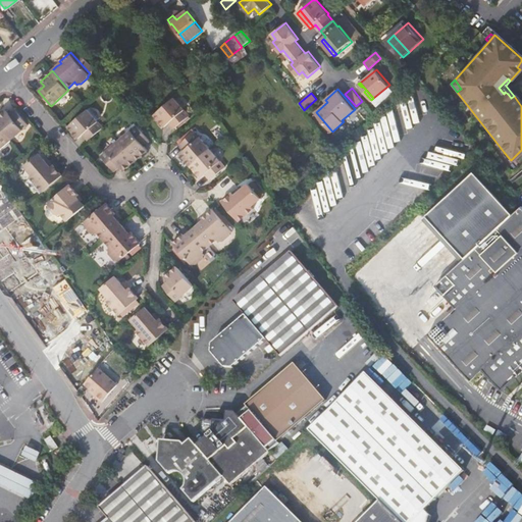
[(154,114),(169,131),(190,112),(175,96),(154,114)]
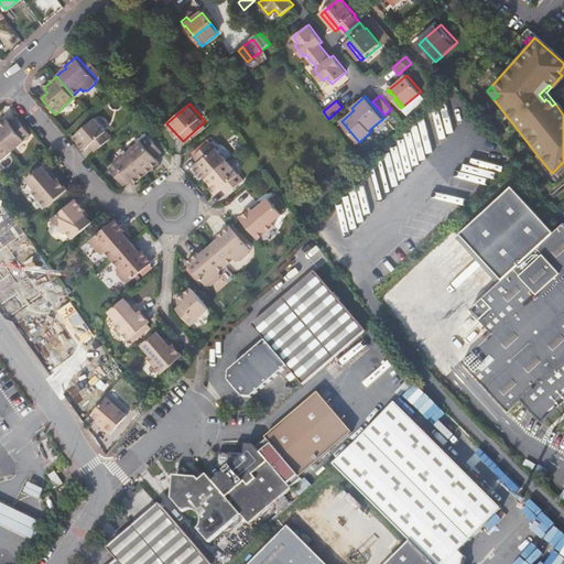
[(6,119),(0,123),(0,138),(11,151),(30,134),(17,118),(10,123),(6,119)]
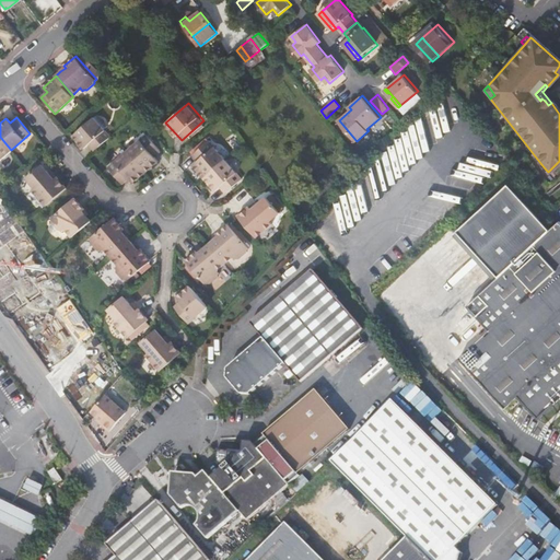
[(90,144),(94,151),(111,137),(94,117),(73,136),(85,149),(90,144)]
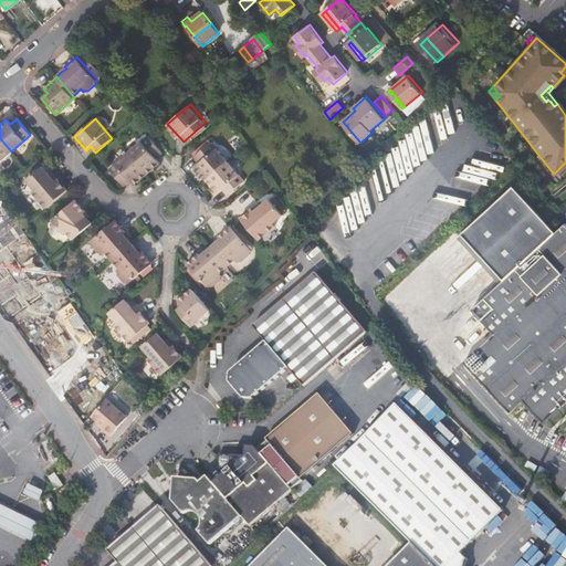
[(128,153),(147,174),(154,168),(149,164),(163,153),(148,136),(128,153)]
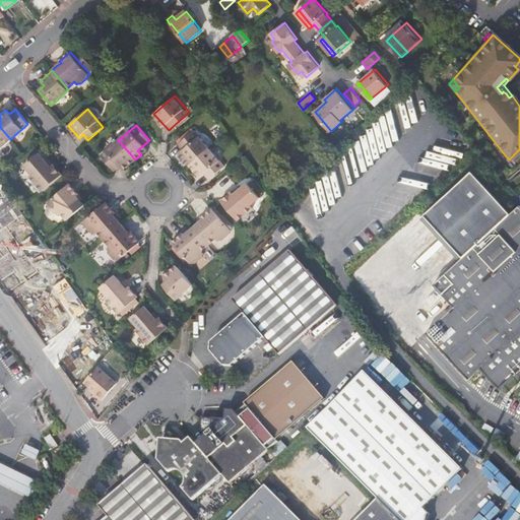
[(0,147),(10,139),(0,127),(0,147)]
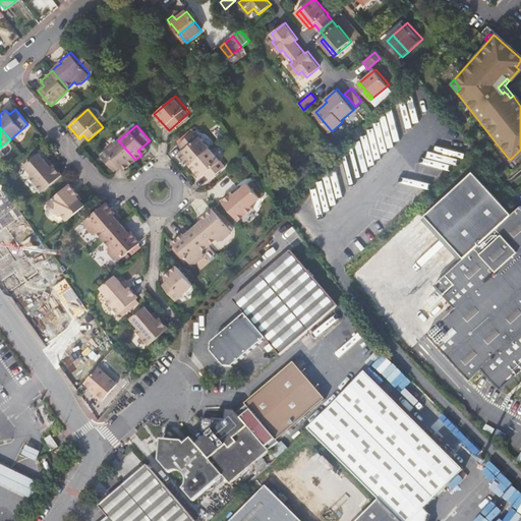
[(190,165),(210,149),(195,131),(187,137),(183,140),(180,143),(185,150),(180,154),(190,165)]
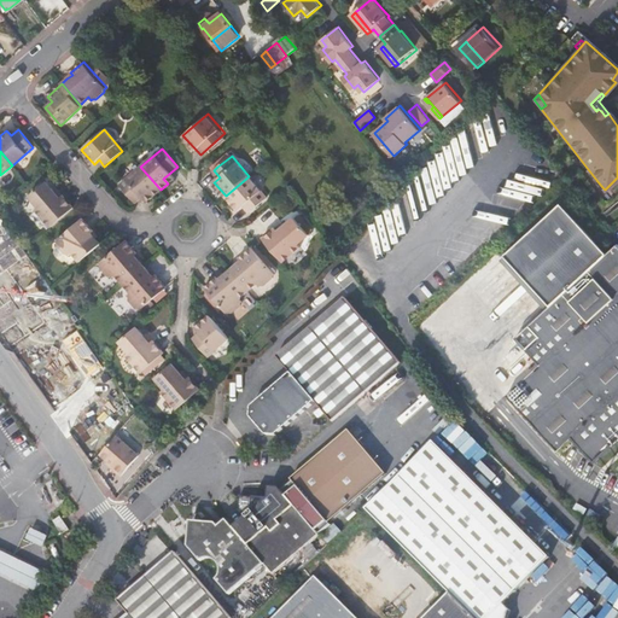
[(153,196),(161,190),(140,167),(120,185),(135,203),(149,191),(153,196)]
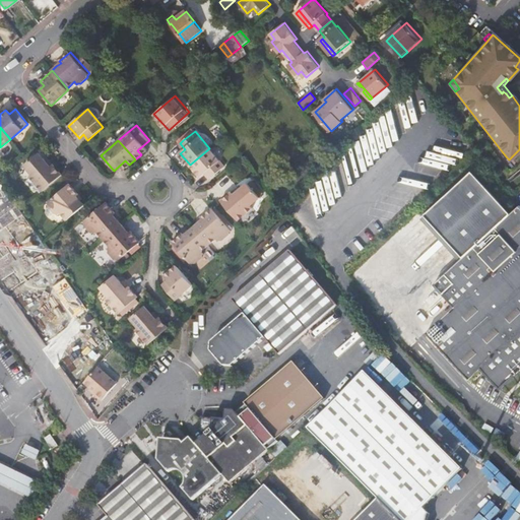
[(224,167),(209,148),(190,165),(200,178),(205,174),(210,179),(224,167)]
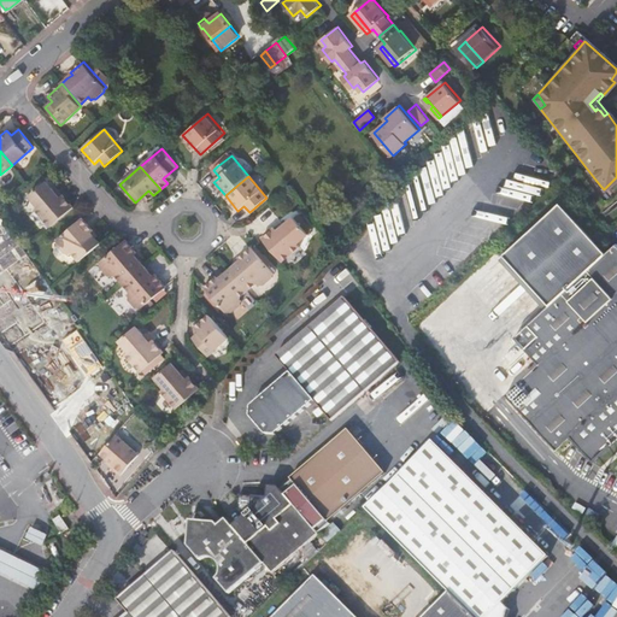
[(35,210),(51,227),(74,207),(63,194),(60,197),(54,191),(46,181),(29,197),(39,207),(35,210)]
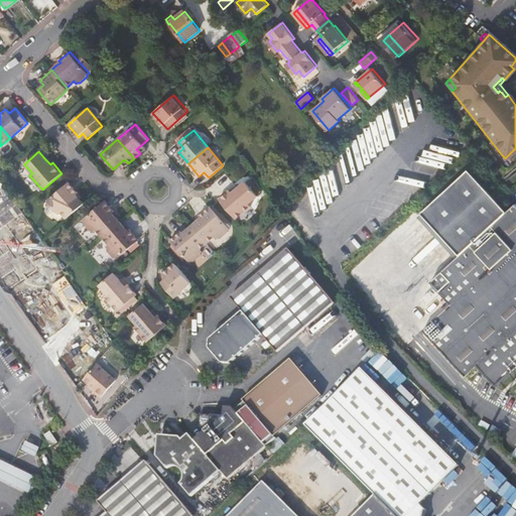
[(0,180),(0,234),(4,232),(11,241),(13,242),(15,242),(17,242),(19,242),(21,242),(22,241),(23,240),(35,231),(20,209),(9,194),(0,180)]
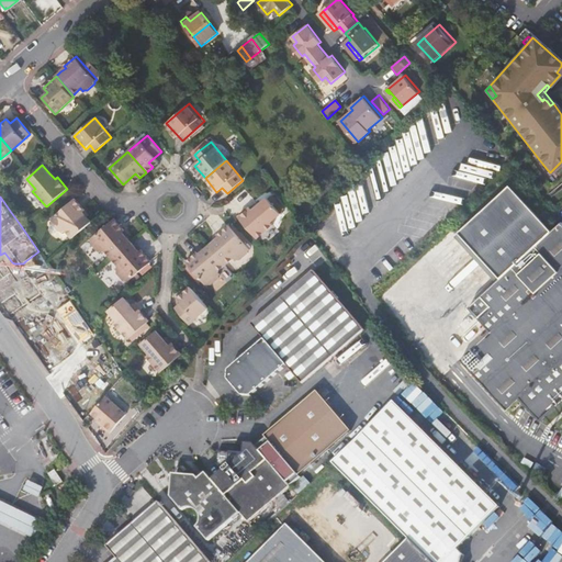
[(238,216),(256,238),(272,224),(270,221),(280,212),(267,197),(258,204),(251,210),(249,206),(238,216)]
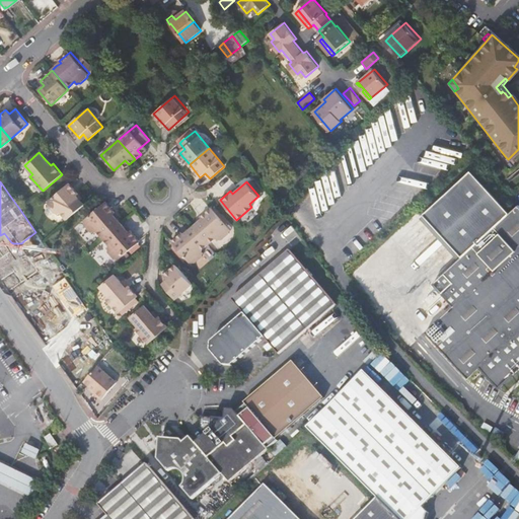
[(60,212),(67,219),(84,204),(80,200),(77,196),(78,194),(69,183),(47,202),(49,204),(48,206),(54,213),(56,213),(58,215),(60,212)]
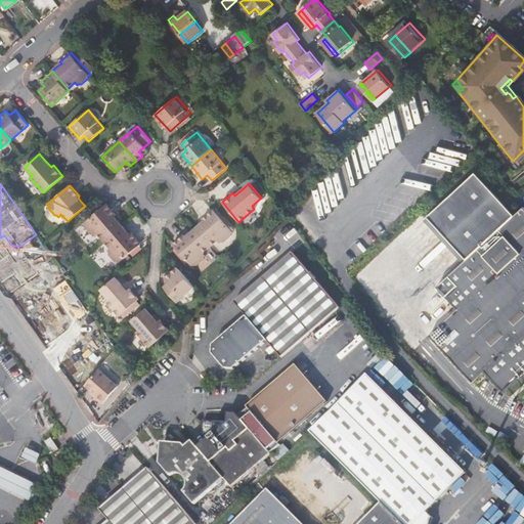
[(97,233),(104,241),(122,225),(118,220),(115,216),(117,214),(107,204),(85,223),(86,224),(85,227),(91,233),(93,233),(95,235),(97,233)]
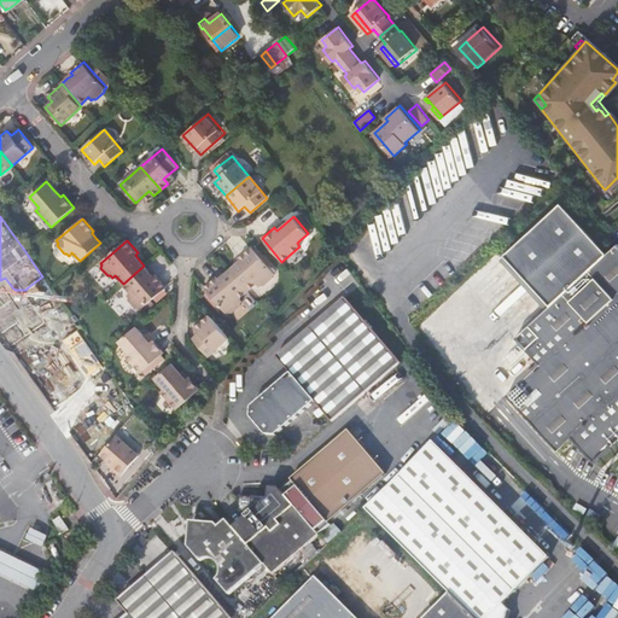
[(617,244),(617,243),(518,338),(542,363),(508,396),(560,450),(575,437),(596,461),(617,441),(617,244)]
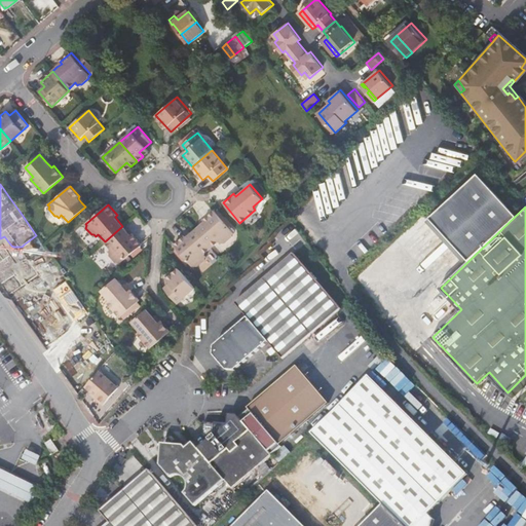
[(200,225),(196,229),(211,248),(219,240),(220,243),(222,242),(225,242),(231,237),(231,234),(233,232),(215,211),(203,220),(204,222),(200,225)]
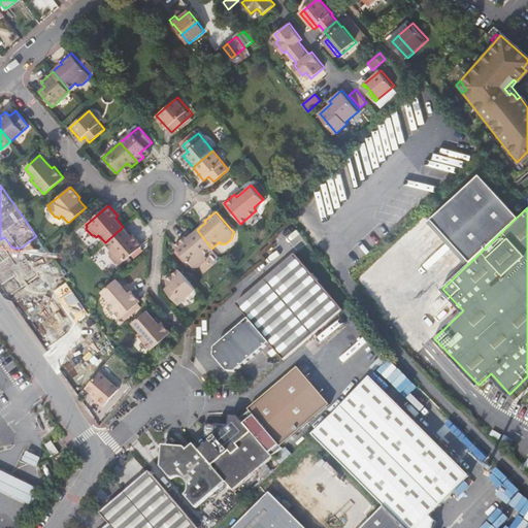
[(123,227),(105,242),(111,250),(108,252),(110,254),(109,257),(116,263),(118,263),(120,265),(142,245),(133,234),(131,236),(127,232),(123,227)]
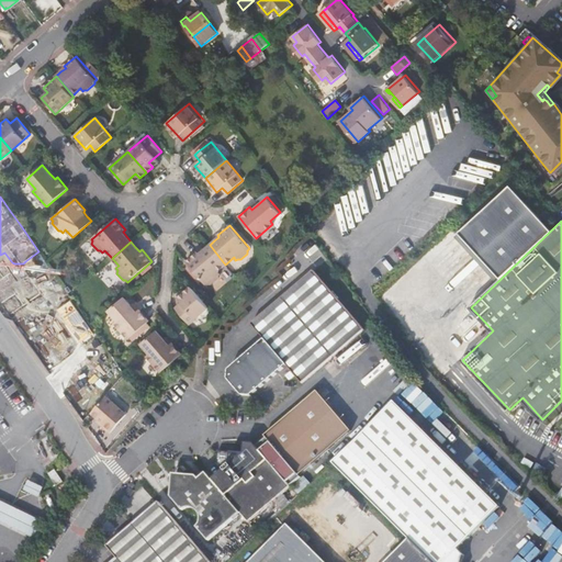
[(225,265),(210,245),(204,249),(200,254),(198,251),(186,261),(205,285),(208,284),(211,284),(217,279),(217,276),(220,273),(217,271),(225,265)]
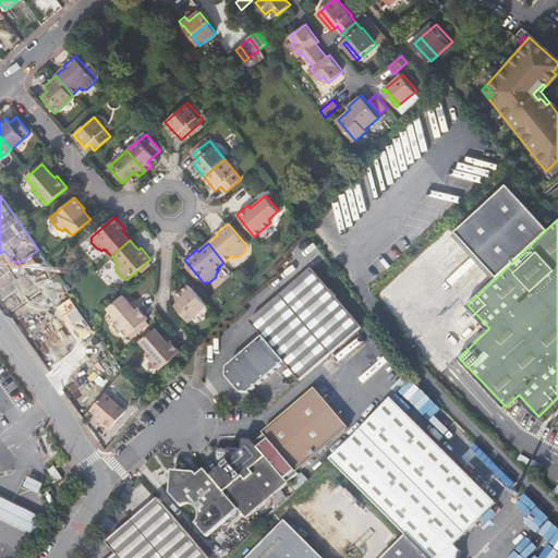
[(226,368),(226,377),(239,392),(249,393),(283,363),(299,380),(361,327),(311,268),(249,322),(262,338),(226,368)]
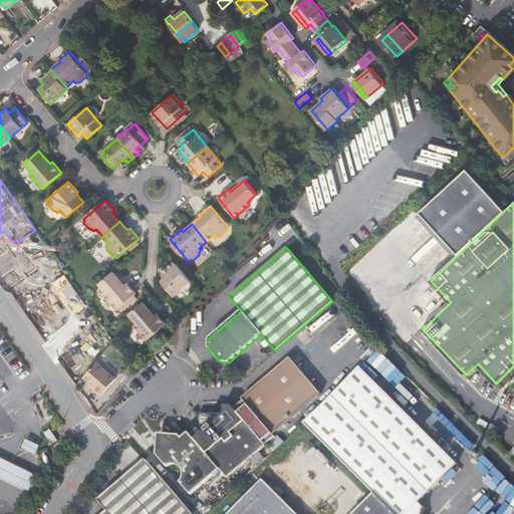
[(190,281),(174,262),(162,272),(165,277),(160,281),(172,296),(190,281)]
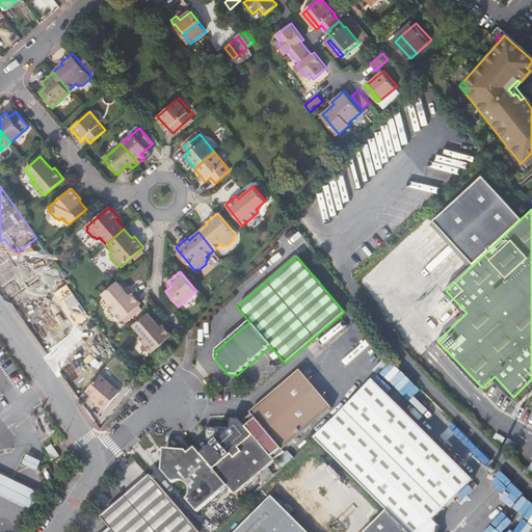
[(29,281),(26,283),(28,286),(25,288),(18,294),(15,296),(27,314),(30,312),(37,307),(44,301),(52,295),(54,294),(40,272),(37,273),(29,281)]
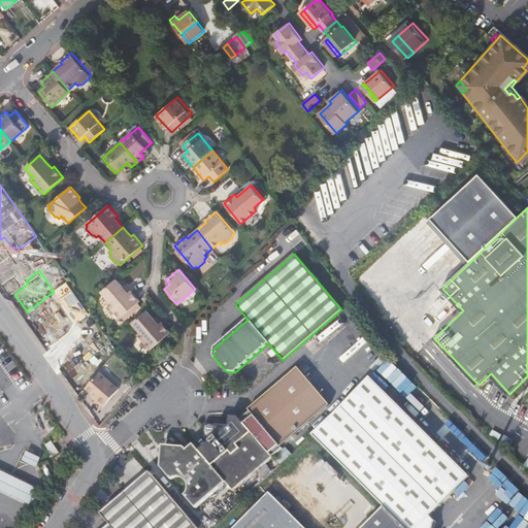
[(117,278),(101,291),(109,300),(106,303),(120,318),(139,301),(130,291),(128,293),(123,287),(117,278)]
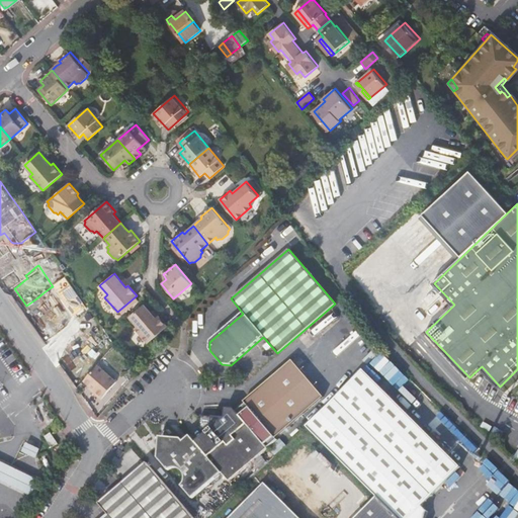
[(144,304),(130,317),(138,326),(135,328),(148,343),(167,326),(158,316),(156,318),(151,312),(144,304)]
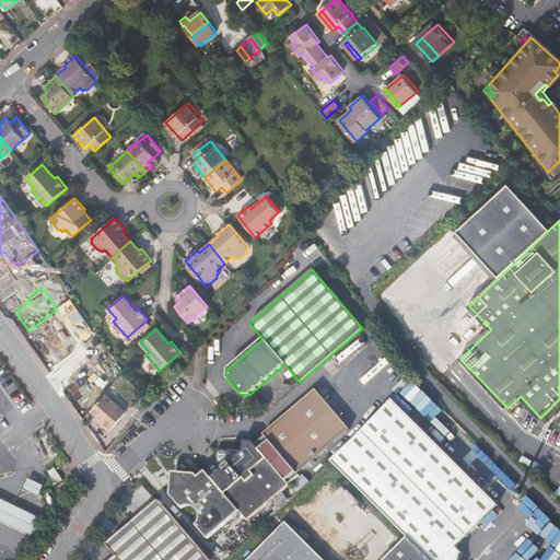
[(255,444),(290,483),(301,474),(299,471),(349,427),(316,389),(255,444)]
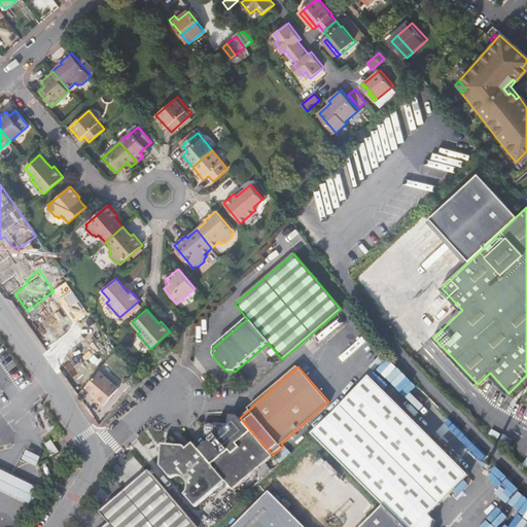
[(97,397),(96,398),(103,406),(118,388),(99,372),(85,387),(93,393),(97,397)]
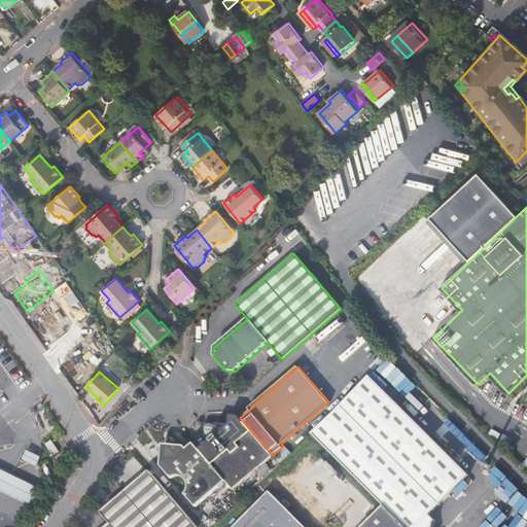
[(129,379),(134,385),(137,381),(134,375),(129,379)]
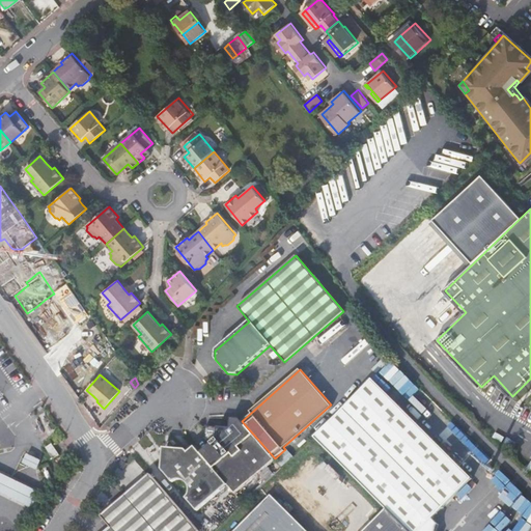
[(338,415),(436,518),(474,479),(373,379),(338,415)]
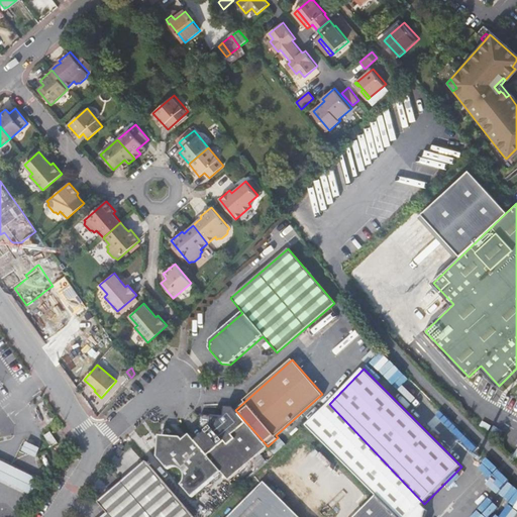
[(429,516),(431,511),(424,504),(329,404),(308,425),(377,496),(397,516),(429,516)]
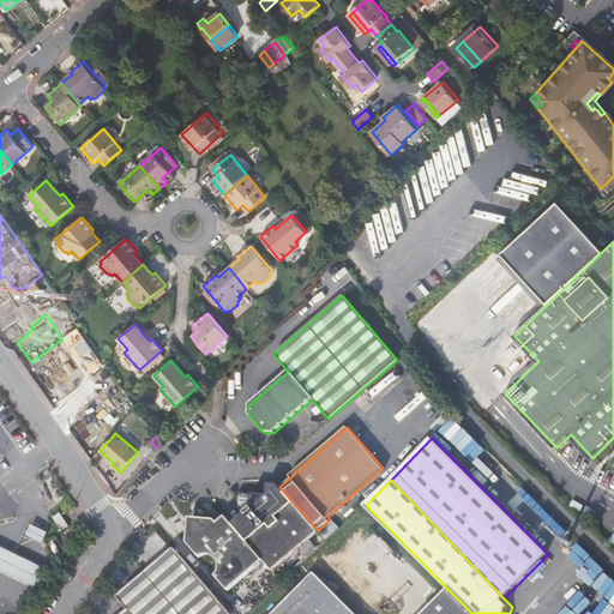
[(274,571),(319,531),(318,530),(280,487),(277,485),(268,485),(266,495),(252,494),(253,507),(245,515),(246,517),(235,527),(265,561),(274,571)]
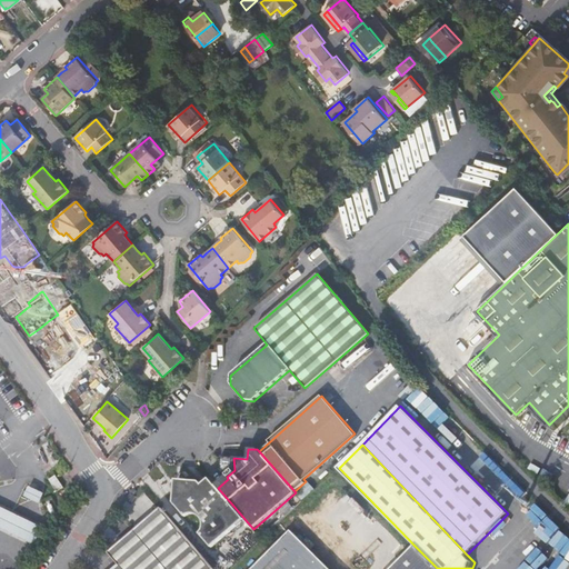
[(58,473),(52,477),(61,489),(66,486),(58,473)]
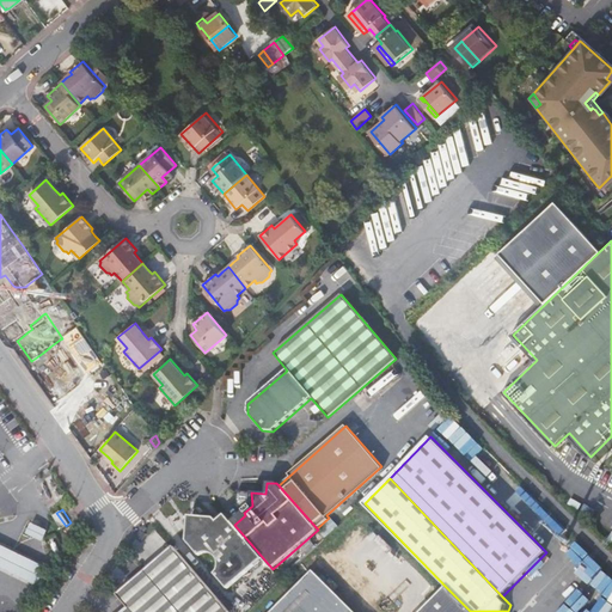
[(66,526),(56,513),(55,514),(63,527),(66,526)]
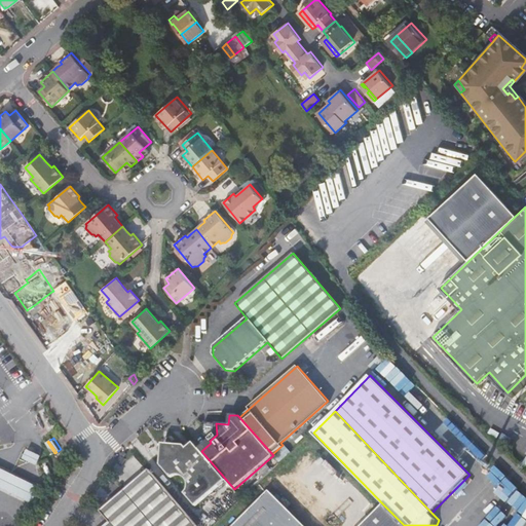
[(197,506),(227,481),(201,451),(199,449),(193,443),(187,448),(185,446),(173,445),(172,451),(168,454),(162,454),(161,466),(173,479),(175,478),(178,477),(181,477),(184,478),(187,480),(189,482),(190,485),(190,488),(189,491),(187,493),(186,494),(197,506)]
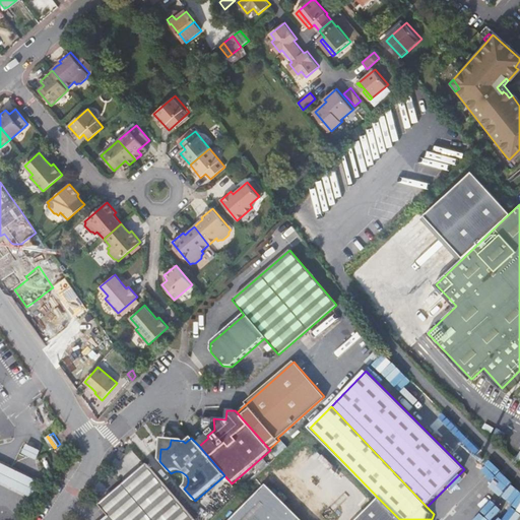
[(170,446),(171,440),(160,439),(160,449),(167,449),(170,446)]
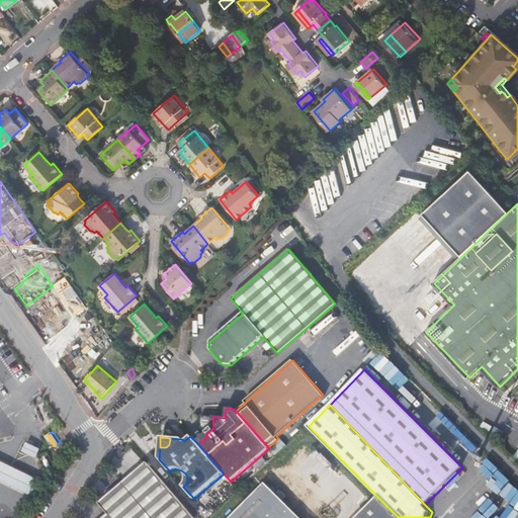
[(32,457),(35,458),(39,449),(36,448),(33,446),(25,443),(21,452),(28,455),(32,457)]
